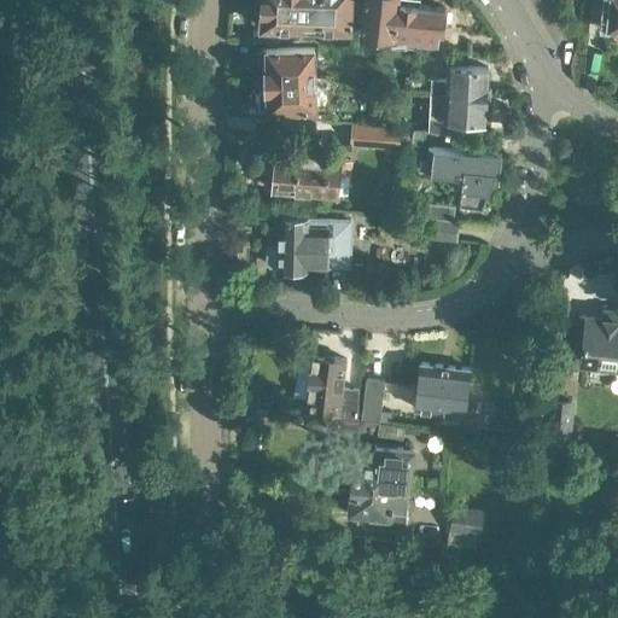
[(261,0),(261,25),(279,25),(279,40),(291,41),(291,0),(261,0)]
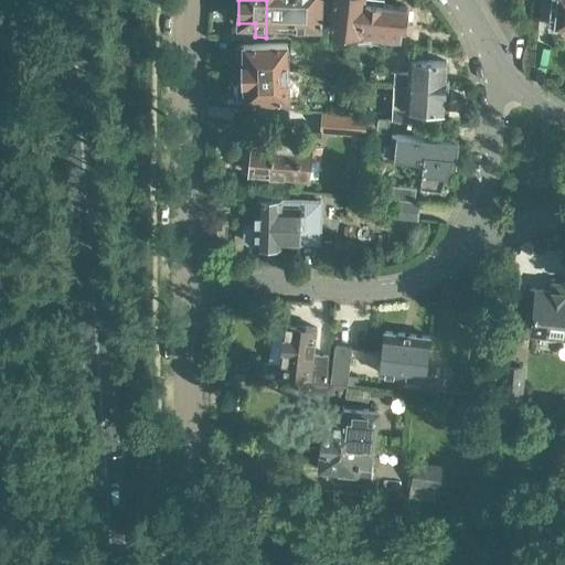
[(276,24),(295,25),(295,0),(266,0),(266,38),(274,38),(276,24)]
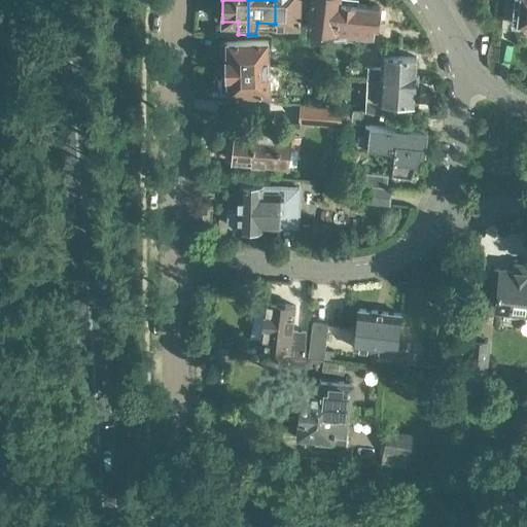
[(275,0),(275,24),(300,25),(300,0),(275,0)]
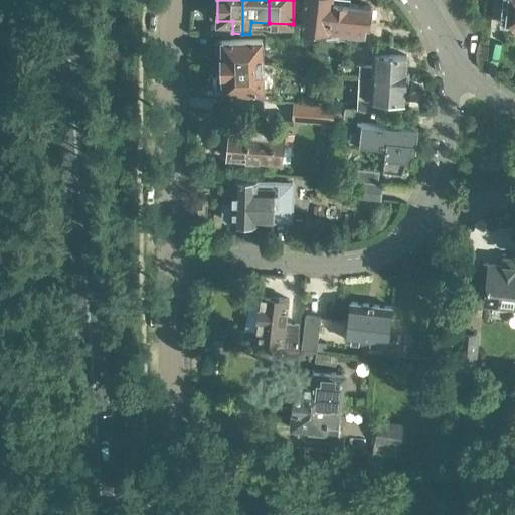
[(304,0),(302,25),(328,29),(329,29),(333,0),(304,0)]
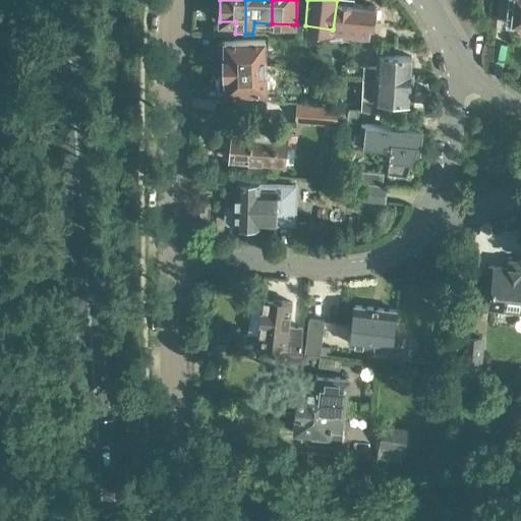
[(354,0),(337,0),(333,30),(332,30),(331,34),(350,36),(349,39),(366,42),(367,33),(369,33),(370,24),(373,24),(375,5),(354,3),(354,0)]
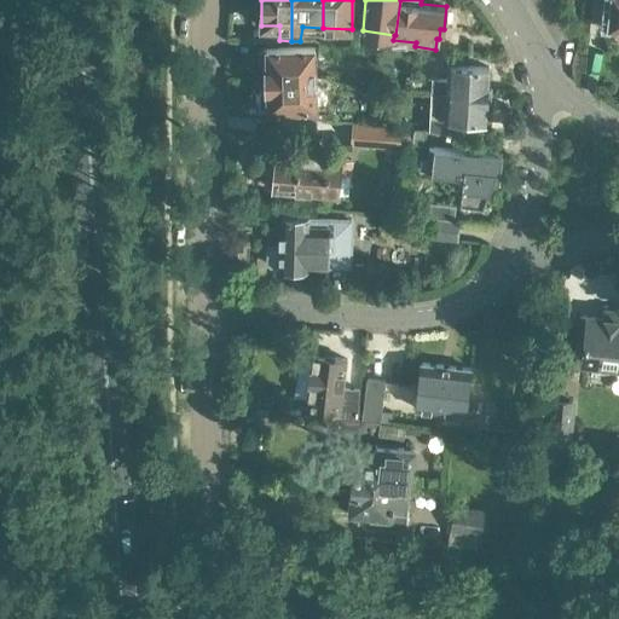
[(463,48),(463,50),(476,51),(476,50),(478,40),(464,39),(463,48)]
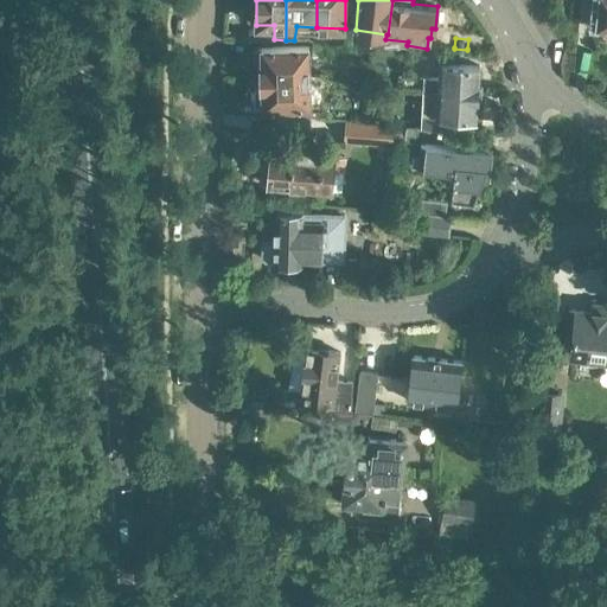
[(261,64),(261,75),(314,75),(314,44),(262,44),(262,46),(260,46),(254,49),(254,62),(259,63),(262,63),(262,64),(261,64)]
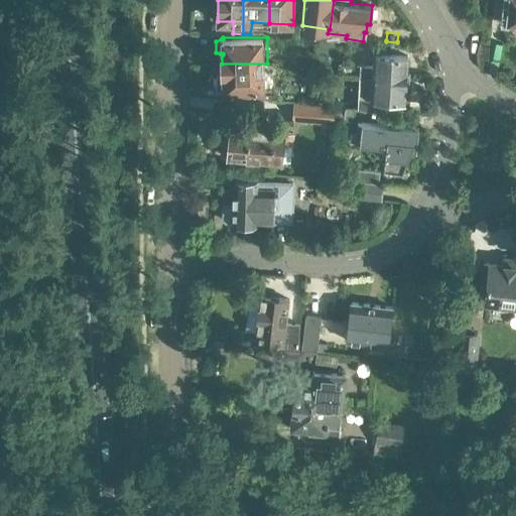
[(296,50),(296,38),(285,38),(285,45),(296,50)]
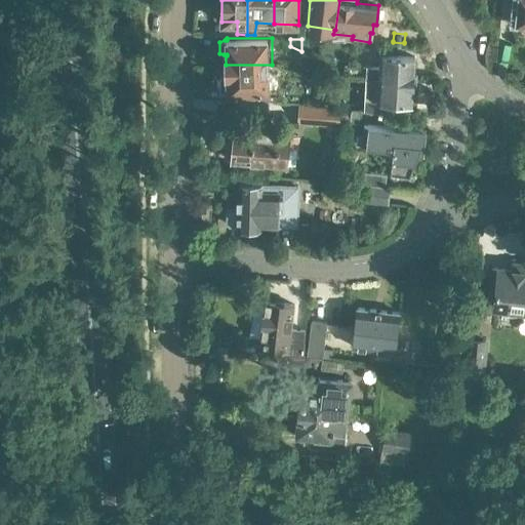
[(332,52),(322,52),(321,66),(330,67),(332,52)]
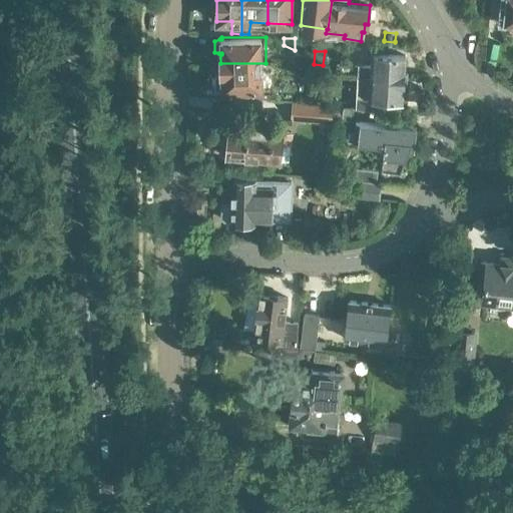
[(360,64),(359,75),(405,78),(406,56),(371,54),(371,65),(360,64)]
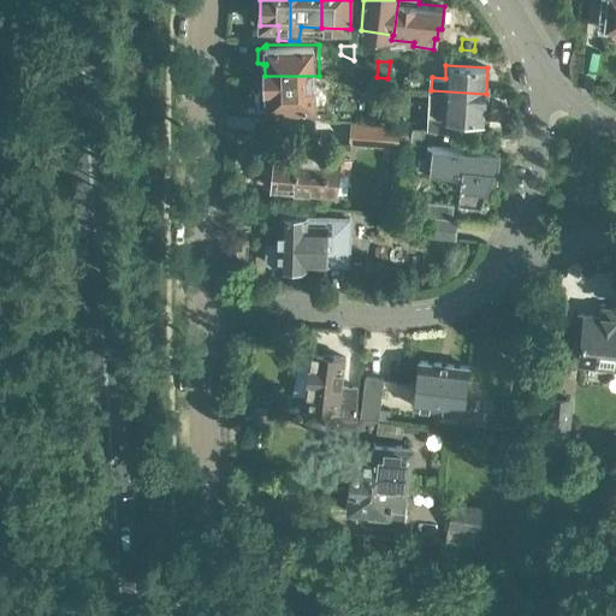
[(319,117),(319,76),(265,76),(265,89),(266,89),(266,90),(259,89),(259,106),(267,106),(267,107),(307,107),(307,117),(319,117)]
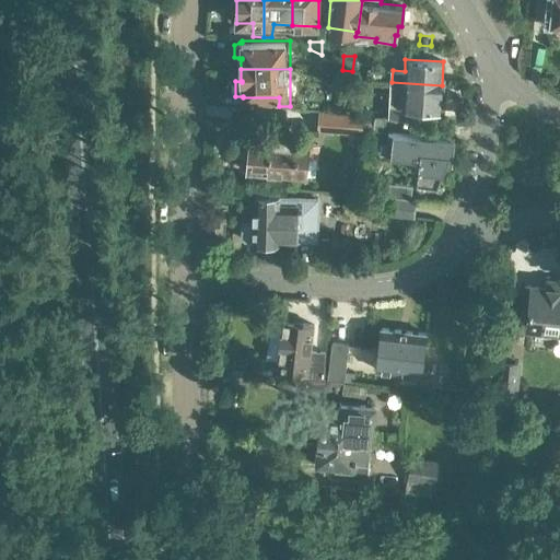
[(442,85),(392,82),(389,117),(408,118),(409,107),(440,109),(442,85)]
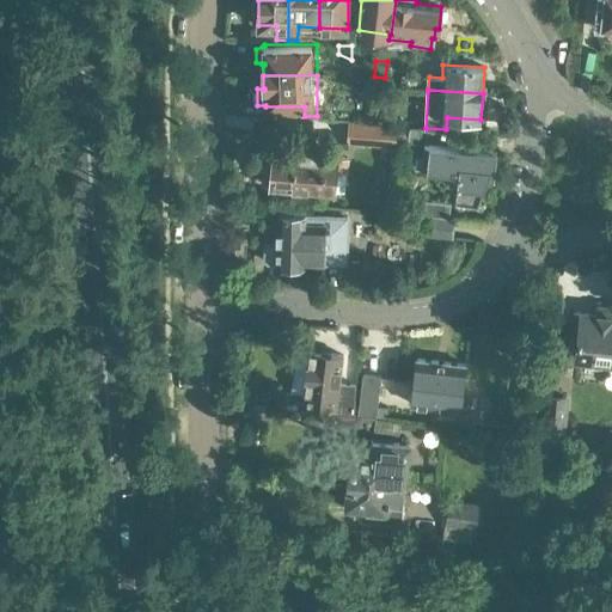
[(396,124),(369,122),(349,120),(347,144),(393,148),(396,124)]
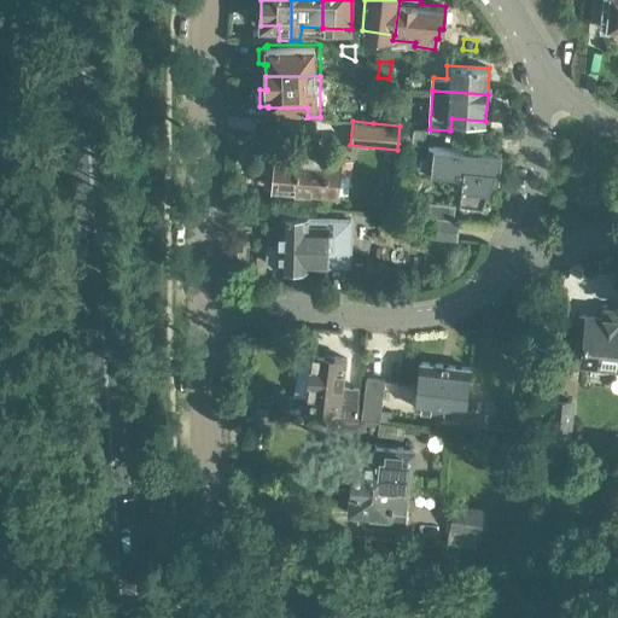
[(424,129),(414,128),(413,144),(423,145),(424,129)]
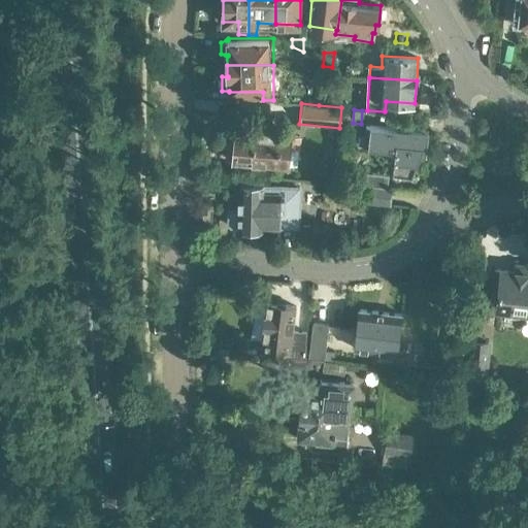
[(234,159),(289,164),(290,146),(297,147),(298,134),(279,133),(279,129),(258,127),(258,126),(238,124),(237,129),(236,141),(231,140),(230,158),(234,158),(234,159)]
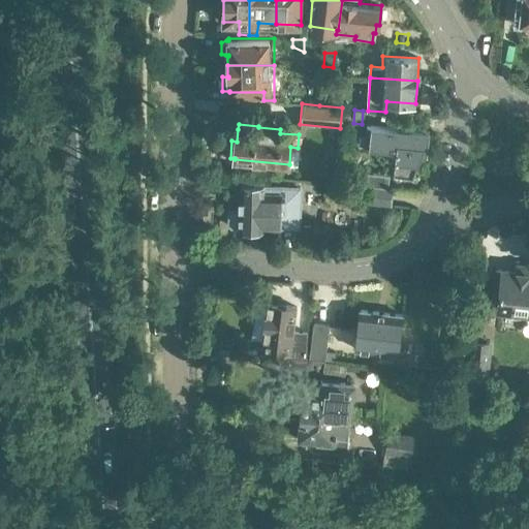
[(397,151),(394,177),(412,179),(423,154),(428,154),(430,131),(368,124),(365,147),(397,151)]
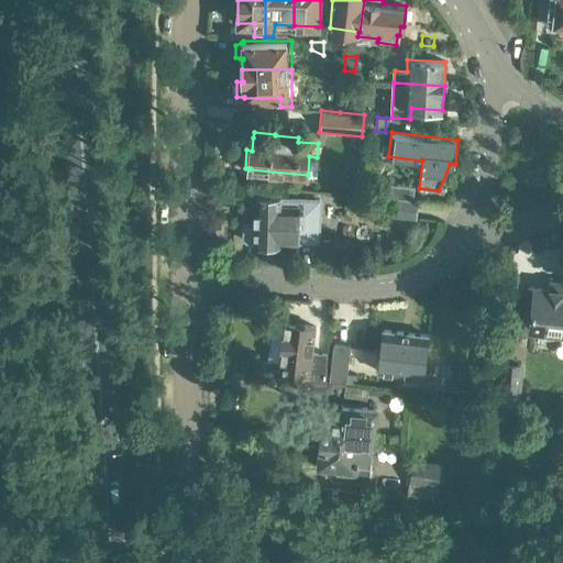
[(389,184),(387,197),(414,200),(415,186),(389,184)]
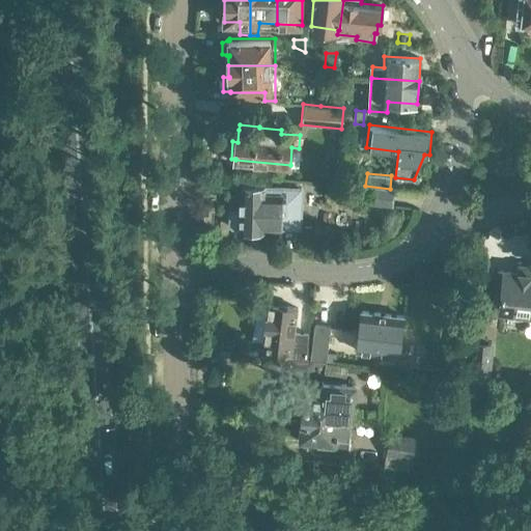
[(242,186),(242,199),(241,210),(233,210),(230,213),(229,225),(232,228),(241,228),(241,229),(264,230),(264,228),(281,228),(281,210),(302,211),(302,188),(242,186)]
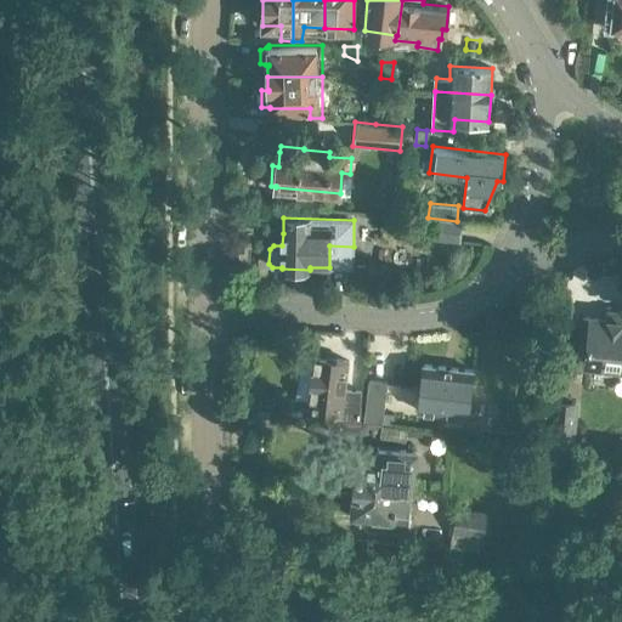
[(434,238),(459,241),(461,225),(436,222),(434,238)]
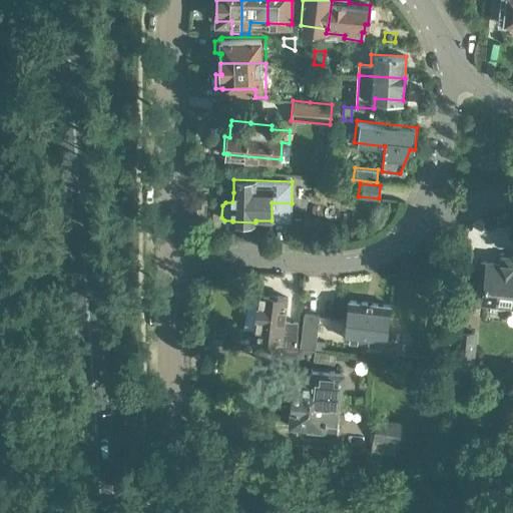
[(477,288),(483,289),(482,298),(489,300),(489,304),(495,307),(502,307),(510,306),(511,303),(512,302),(512,258),(501,257),(500,264),(481,261),(477,288)]
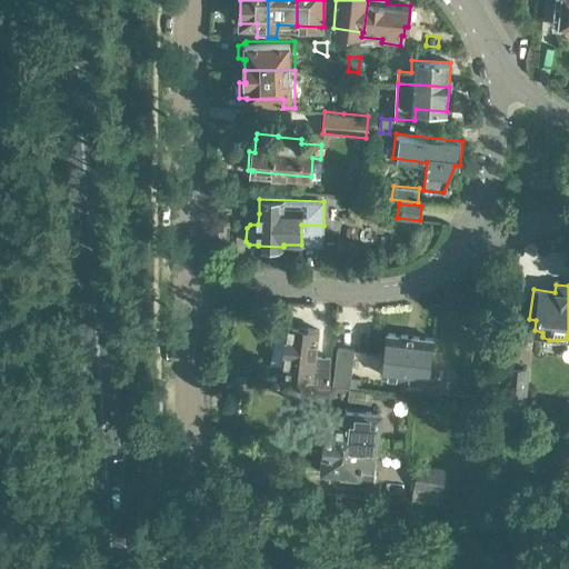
[(285,366),(282,376),(299,378),(300,368),(313,369),(311,382),(327,385),(330,358),(316,357),(320,330),(289,326),(285,366)]
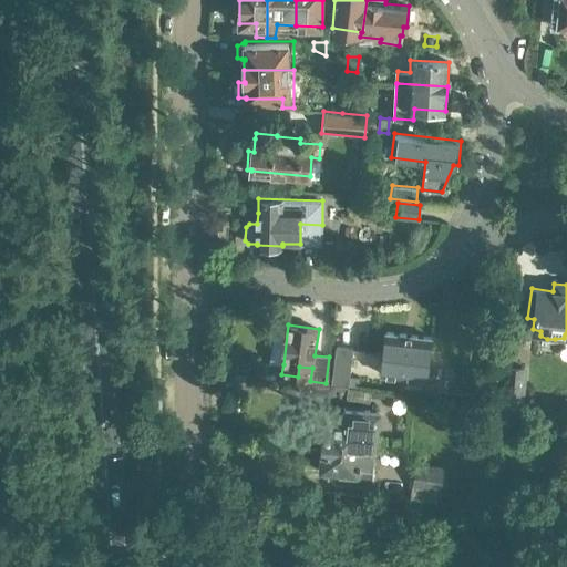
[(387,333),(381,374),(426,380),(426,378),(429,359),(431,337),(387,333)]
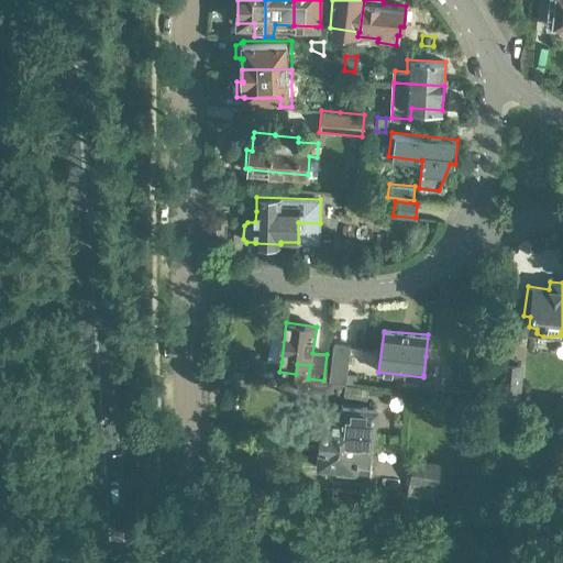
[(334,345),(330,381),(345,383),(350,346),(334,345)]
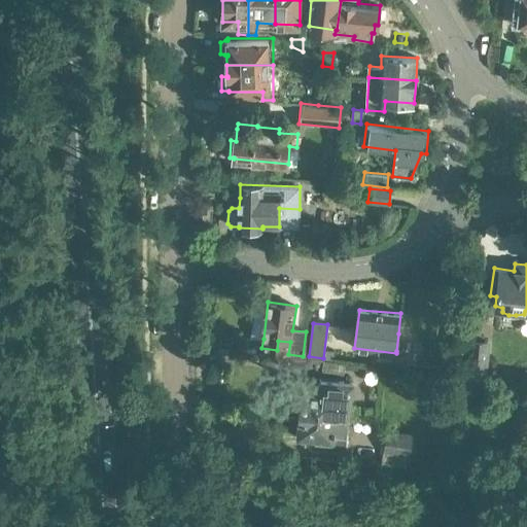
[(217,334),(214,346),(235,351),(237,343),(227,341),(229,336),(217,334)]
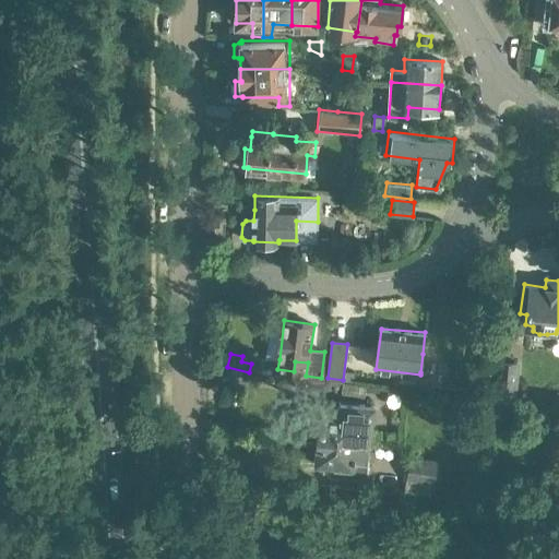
[(503,356),(499,402),(514,404),(518,404),(522,358),(503,356)]
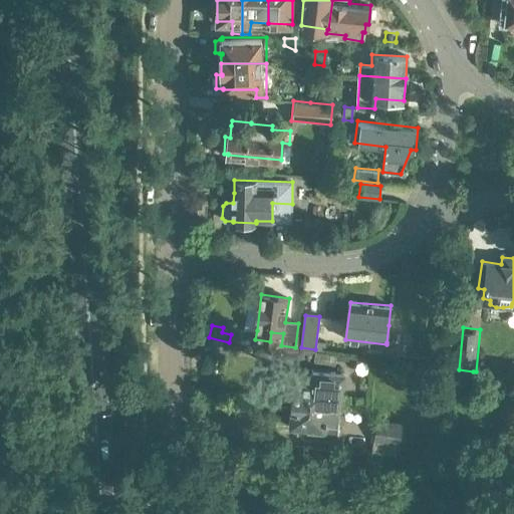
[(293,398),(343,403),(345,372),(333,371),(334,370),(312,368),(311,380),(294,378),(294,380),(285,379),(284,395),(293,396),(293,398)]
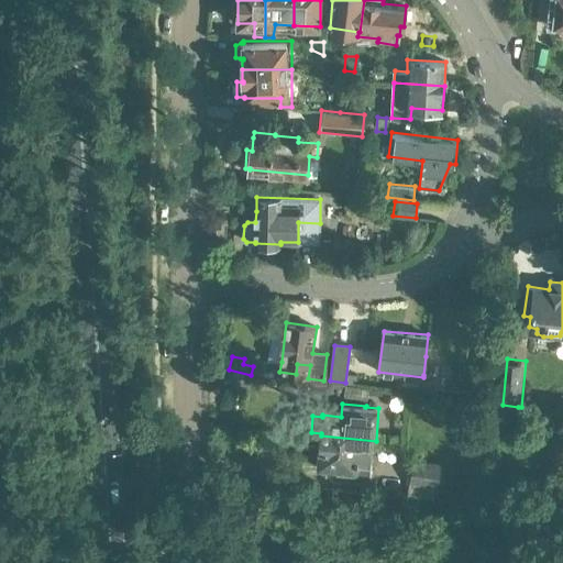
[(518,407),(503,405),(500,419),(516,421),(518,407)]
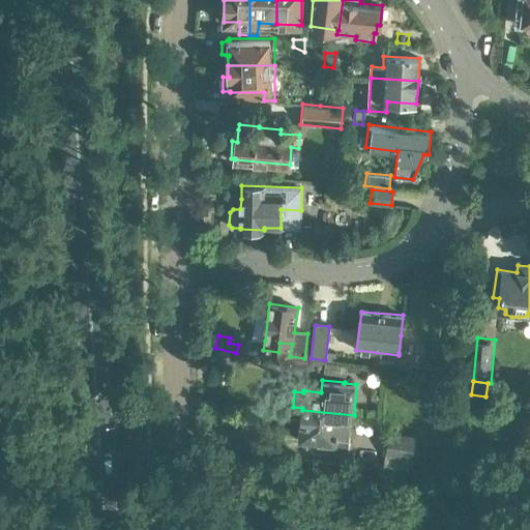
[(301,419),(291,418),(290,435),(300,436),(300,437),(318,438),(318,445),(334,447),(335,444),(351,446),(354,415),(302,410),(301,419)]
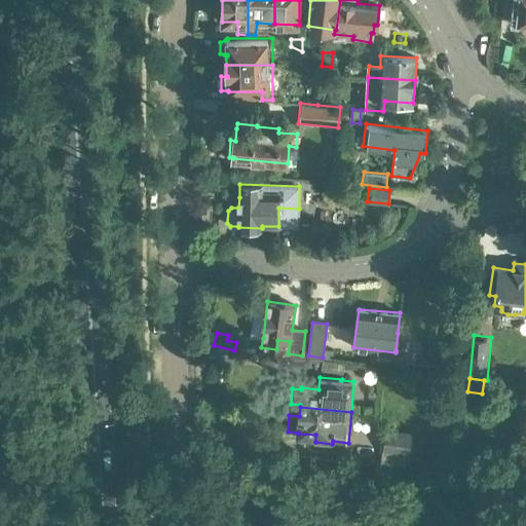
[(412,463),(413,455),(415,434),(387,429),(383,460),(412,463)]
